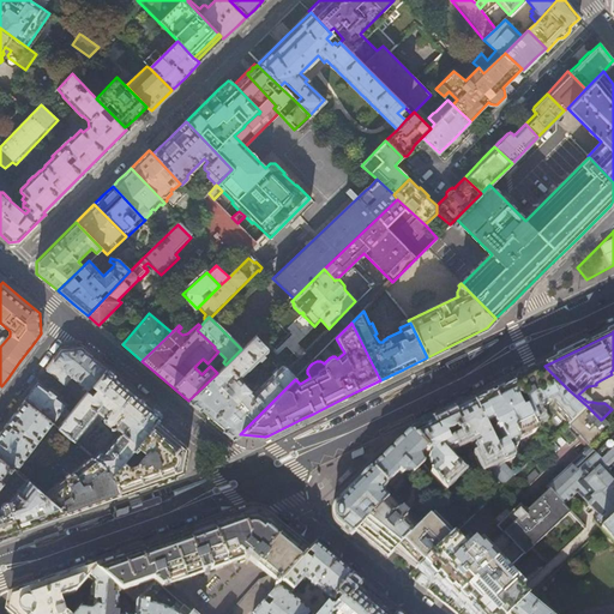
[(241,349),(226,365),(217,373),(188,401),(200,410),(228,433),(235,439),(238,437),(240,434),(295,379),(296,378),(286,366),(283,366),(282,366),(280,366),(254,391),(250,390),(250,387),(247,385),(244,383),(242,381),(240,377),(266,353),(268,350),(266,348),(266,347),(256,336),(241,349)]
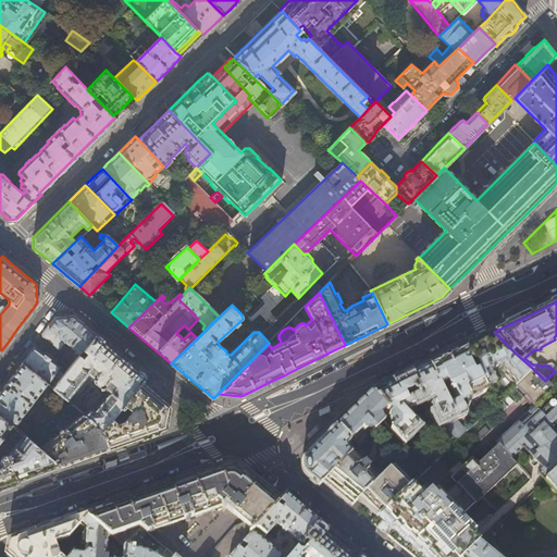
[(84,349),(96,335),(84,324),(74,316),(56,318),(49,326),(42,336),(58,348),(58,349),(60,350),(61,349),(60,349),(65,342),(81,355),(84,350),(84,349)]
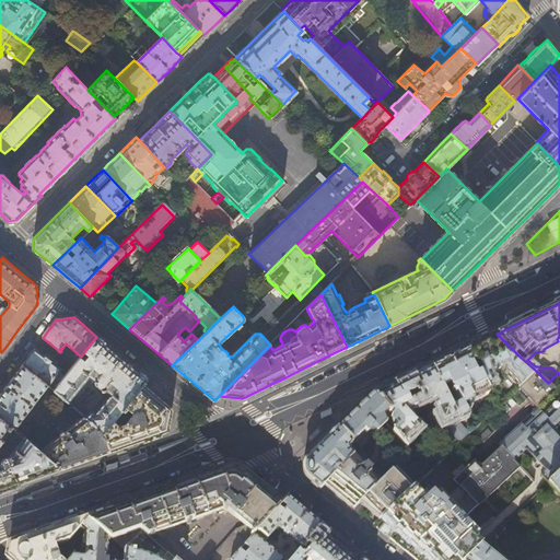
[(482,340),(467,348),(475,363),(478,362),(482,372),(479,373),(488,392),(498,387),(499,384),(494,375),(504,371),(505,375),(518,388),(536,371),(527,363),(523,366),(514,359),(518,356),(497,334),(482,340)]
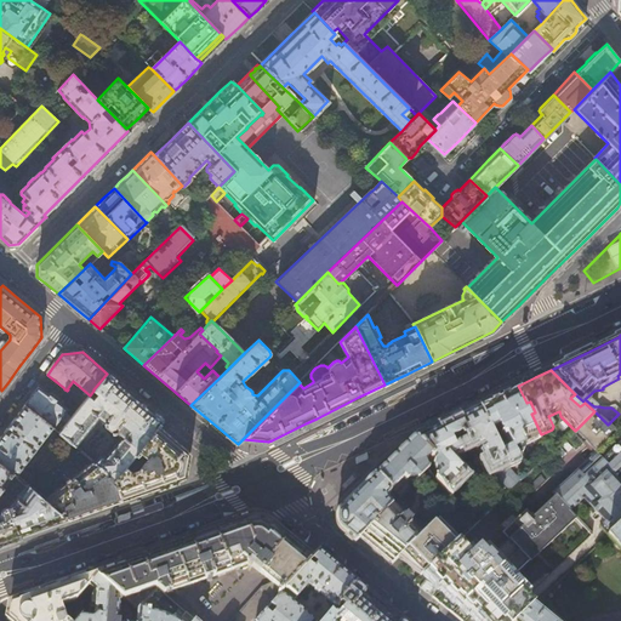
[(137,398),(107,374),(93,389),(93,391),(97,393),(91,399),(87,396),(58,432),(67,439),(74,445),(97,417),(103,422),(103,426),(110,432),(114,431),(120,437),(103,456),(101,455),(98,455),(93,461),(108,474),(110,472),(112,472),(113,471),(117,471),(119,473),(143,443),(140,439),(144,432),(149,437),(158,426),(160,422),(163,420),(137,398)]
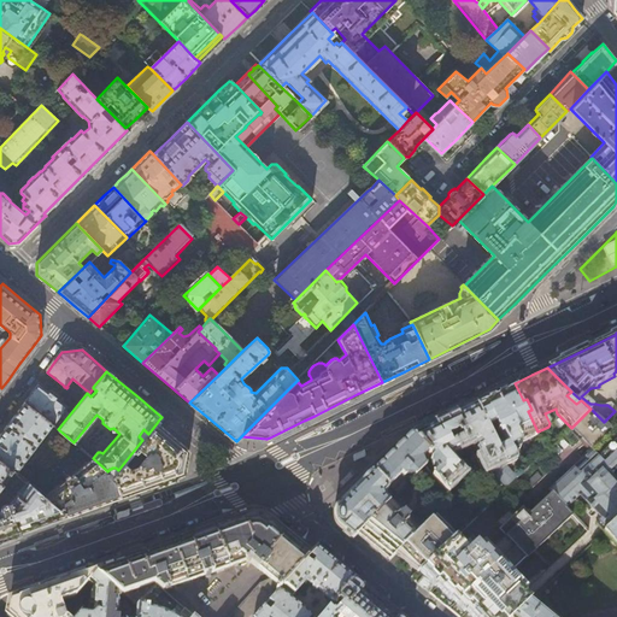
[(523,400),(515,383),(497,393),(475,403),(487,428),(494,424),(498,432),(495,433),(498,438),(495,439),(499,446),(495,447),(506,466),(515,462),(517,460),(513,452),(522,448),(522,442),(540,434),(538,432),(528,411),(526,413),(521,403),(523,400)]
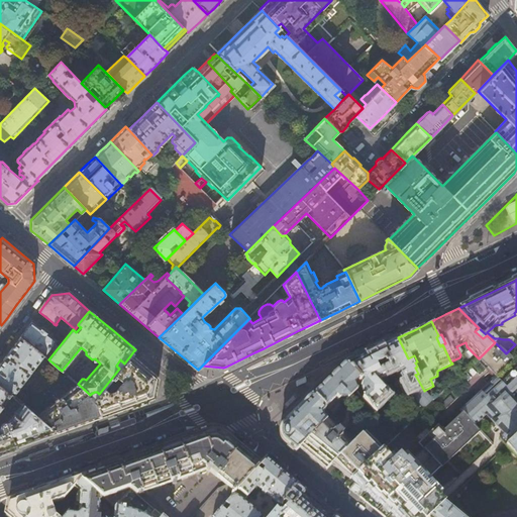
[(26,328),(20,337),(44,355),(56,341),(54,339),(46,335),(47,334),(39,328),(38,328),(33,324),(31,322),(26,328)]
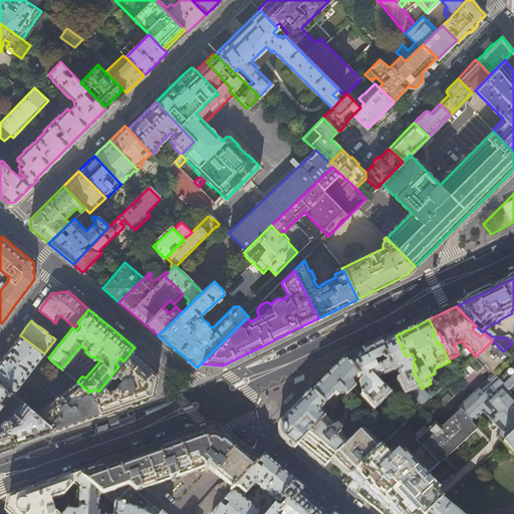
[(44,353),(20,335),(5,354),(0,361),(0,382),(10,392),(14,394),(44,353)]
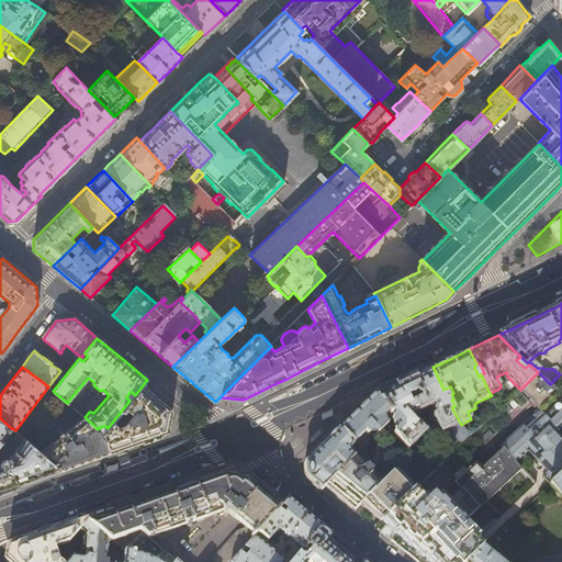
[(419,373),(405,380),(414,396),(418,395),(419,396),(420,398),(414,402),(420,413),(428,409),(428,408),(434,406),(434,405),(435,404),(436,408),(435,411),(434,412),(436,415),(434,416),(433,417),(441,434),(450,430),(451,431),(451,435),(459,442),(464,442),(471,436),(461,425),(451,407),(444,390),(433,367),(419,373)]
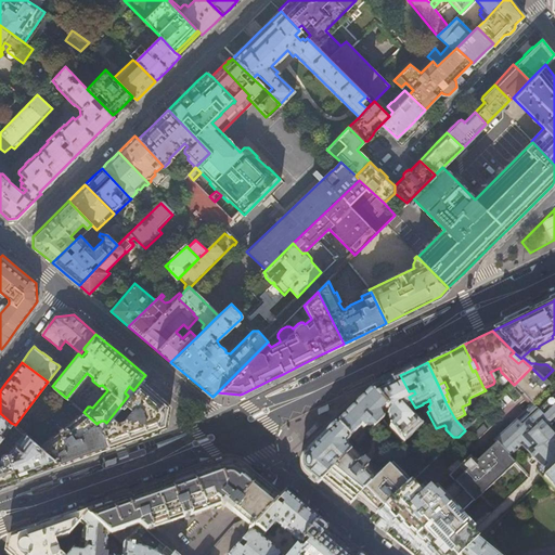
[(551,386),(543,379),(531,368),(514,385),(532,404),(547,389),(551,386)]
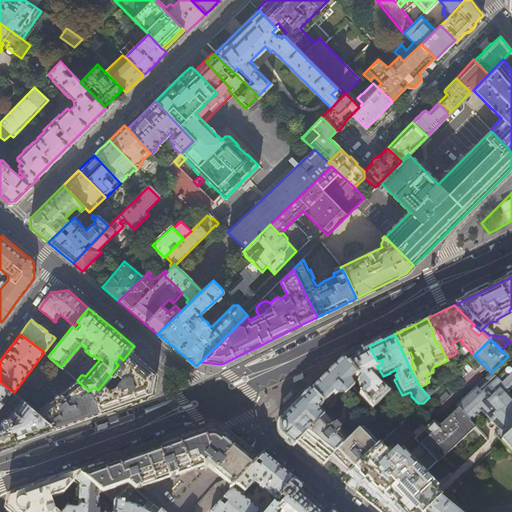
[(357,352),(342,360),(360,379),(358,382),(358,385),(362,389),(362,390),(363,391),(360,395),(373,409),(389,394),(389,393),(382,386),(381,386),(376,381),(377,379),(383,376),(377,366),(374,367),(372,364),(377,361),(369,346),(357,352)]
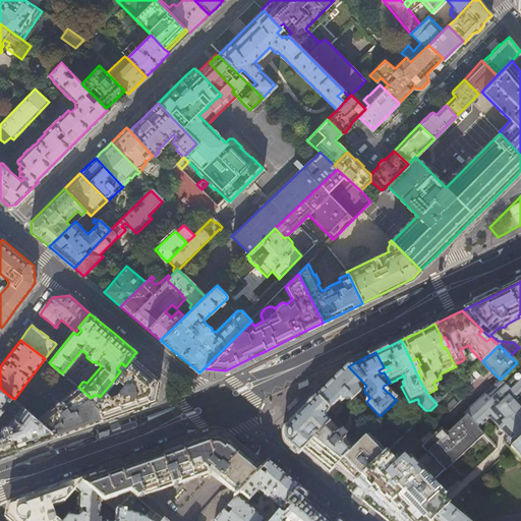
[(151,372),(132,357),(125,366),(120,371),(100,397),(96,402),(102,419),(138,407),(156,400),(160,381),(151,372)]
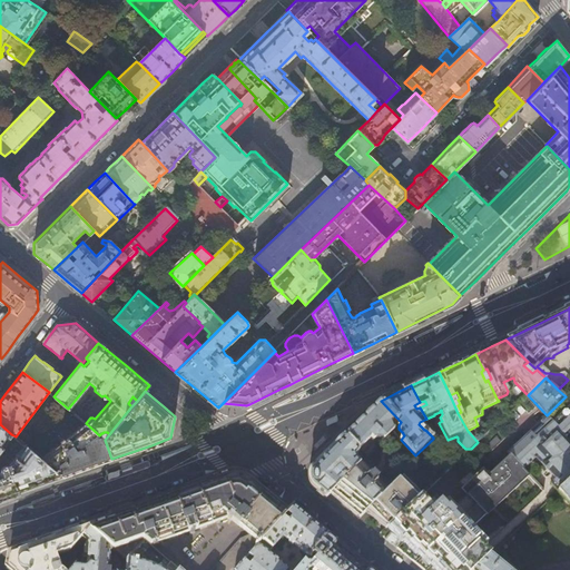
[(569,445),(564,441),(564,436),(569,430),(569,406),(569,405),(569,406),(562,400),(547,415),(540,421),(544,425),(534,434),(530,430),(508,452),(510,454),(522,468),(534,458),(554,480),(549,485),(556,493),(569,479),(569,445)]
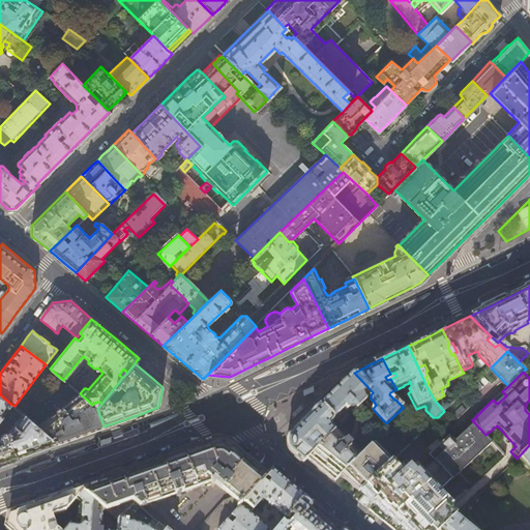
[(373,392),(354,373),(352,374),(337,388),(321,405),(333,417),(345,407),(347,409),(349,407),(358,408),(371,395),(373,392)]
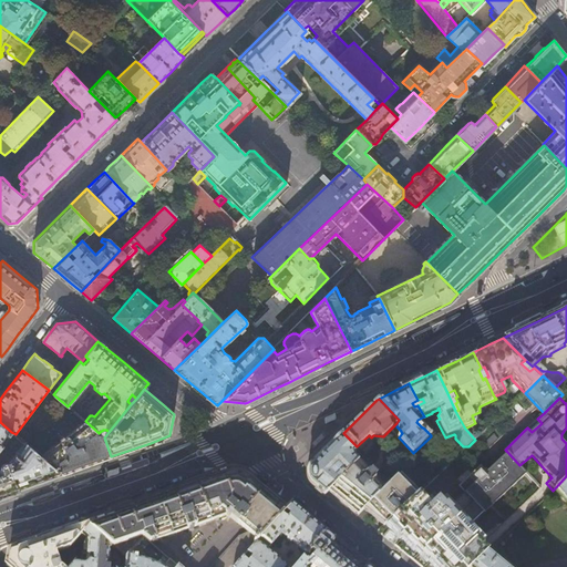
[(70,409),(68,406),(61,401),(54,408),(64,415),(70,409)]
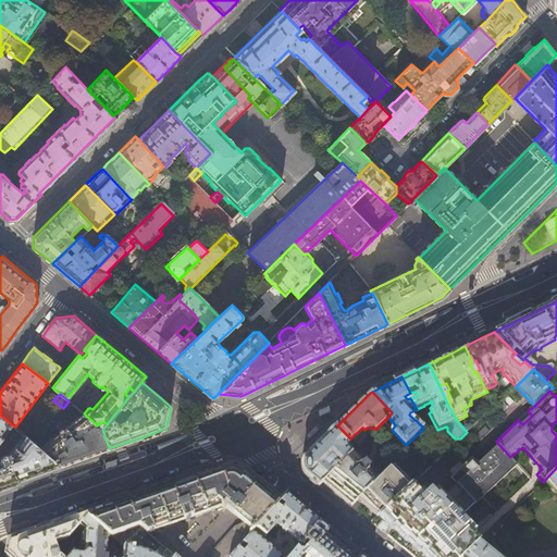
[(102,430),(97,425),(84,413),(63,430),(61,428),(56,432),(57,434),(40,447),(62,466),(87,456),(109,448),(102,430)]
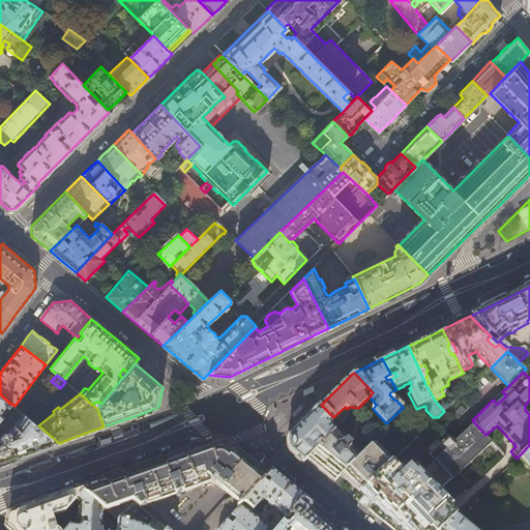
[(10,404),(0,394),(0,464),(7,462),(18,459),(18,458),(59,443),(38,425),(22,412),(9,429),(8,427),(5,428),(6,432),(2,433),(0,436),(0,441),(0,442),(0,441),(0,420),(4,416),(1,413),(7,405),(8,406),(10,404)]
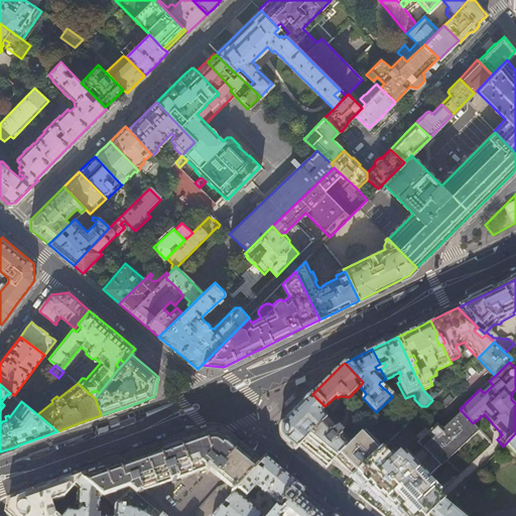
[(325,406),(312,394),(294,411),(285,421),(283,423),(281,426),(280,431),(281,437),(283,439),(284,441),(286,443),(294,450),(298,446),(327,418),(323,415),(321,412),(324,410),(325,406)]
